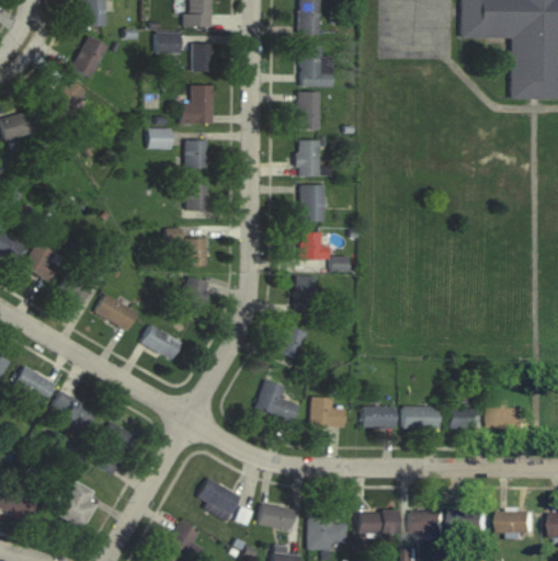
[(105,0),(82,0),(83,25),(105,25),(105,0)]
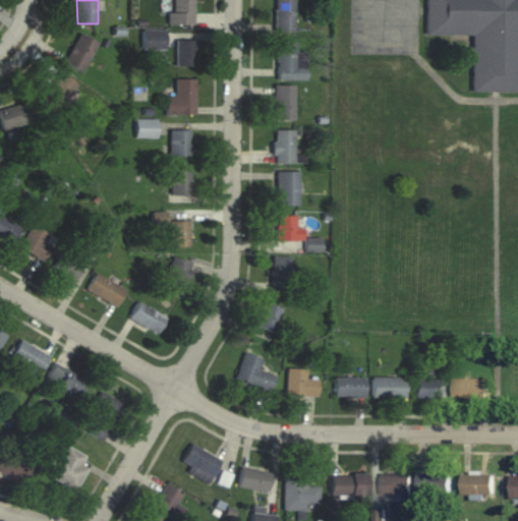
[(173,0),(173,24),(196,24),(195,0),(173,0)]
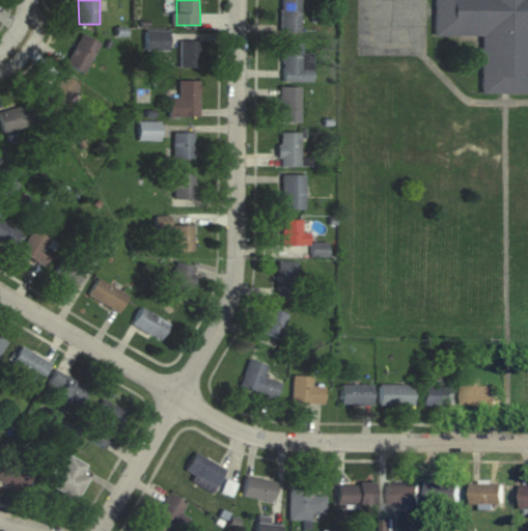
[(302,0),(282,0),(282,32),(302,32),(302,0)]
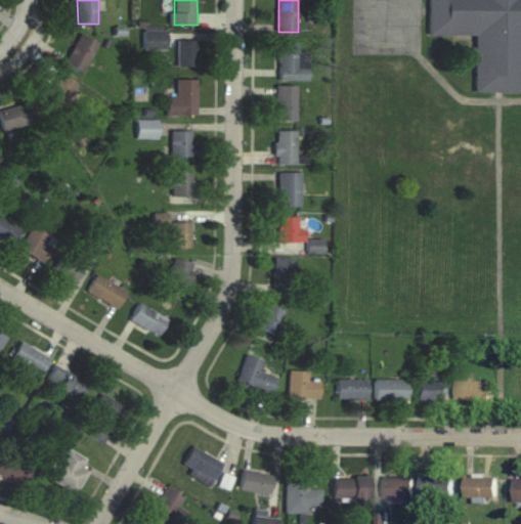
[(520,0),(431,0),(430,35),(477,36),(476,92),(520,93),(520,0)]
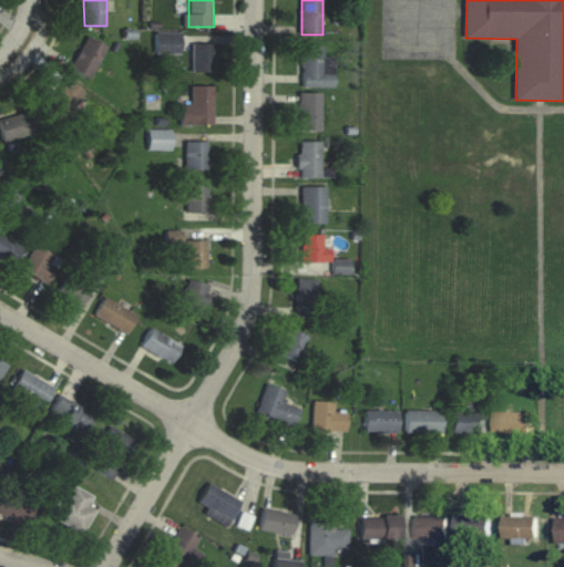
[(182,32),(157,32),(157,54),(182,54),(182,32)]
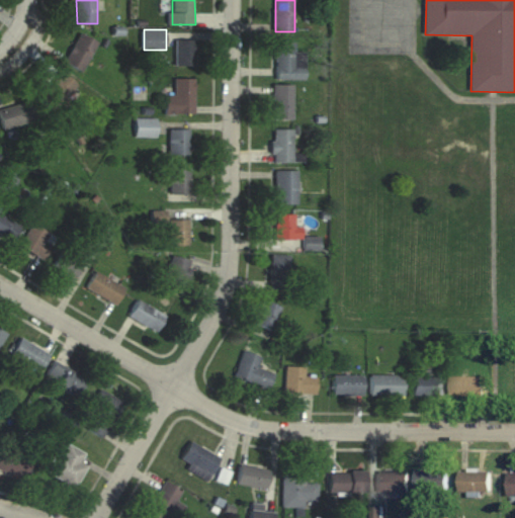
[(99,44),(83,32),(65,62),(82,72),(99,44)]
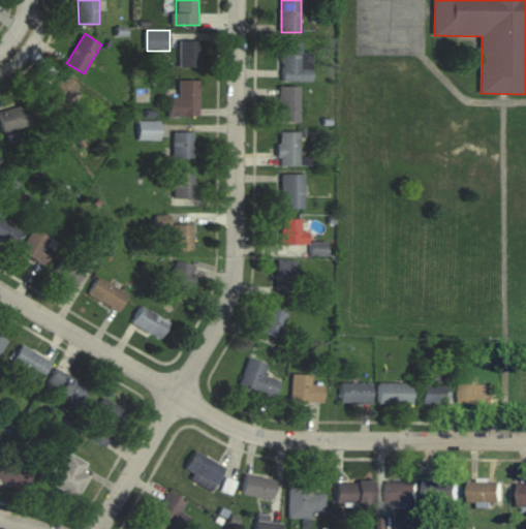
[(200,40),(181,40),(181,67),(200,67),(200,40)]
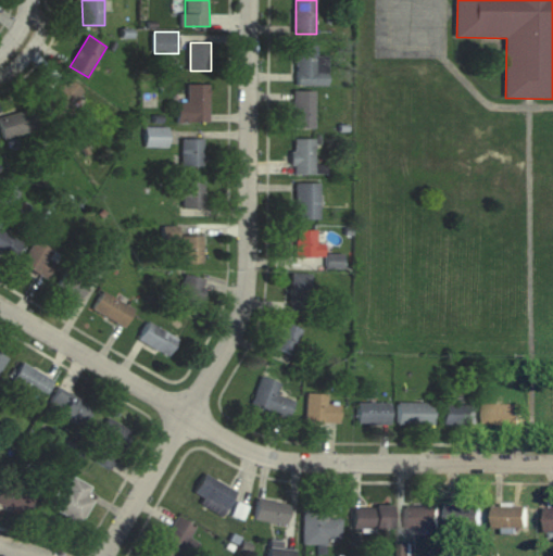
[(328,86),(328,55),(318,55),(318,46),(298,46),(298,86),(328,86)]
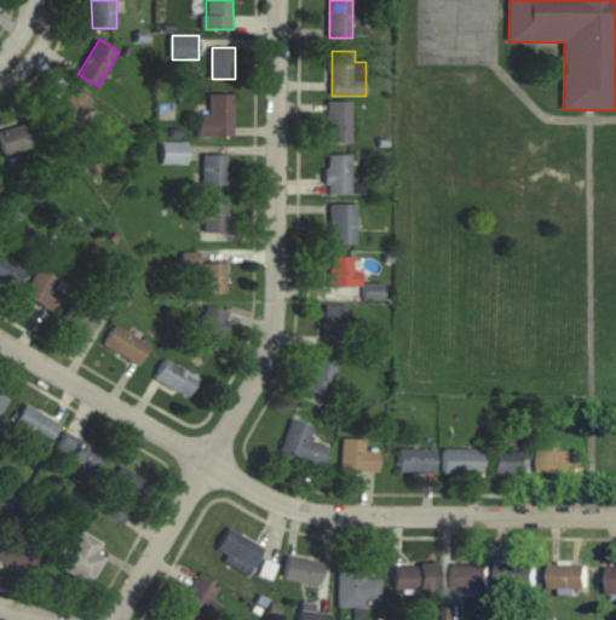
[(96,103),(78,85),(50,113),(68,131),(96,103)]
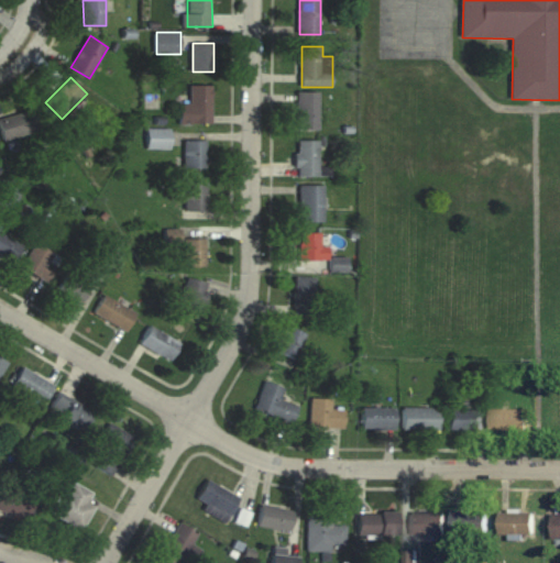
[(213,86),(190,86),(190,105),(180,105),(180,123),(213,123),(213,86)]
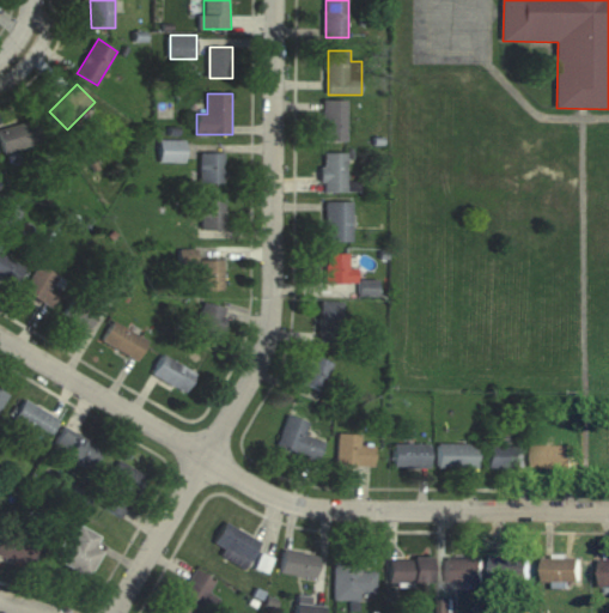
[(348,101),(326,101),(326,141),(348,141),(348,101)]
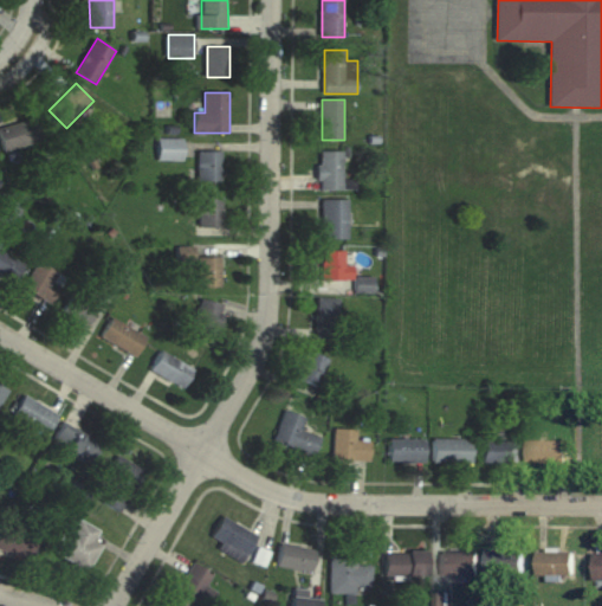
[(43,143),(37,120),(0,127),(0,130),(5,152),(43,143)]
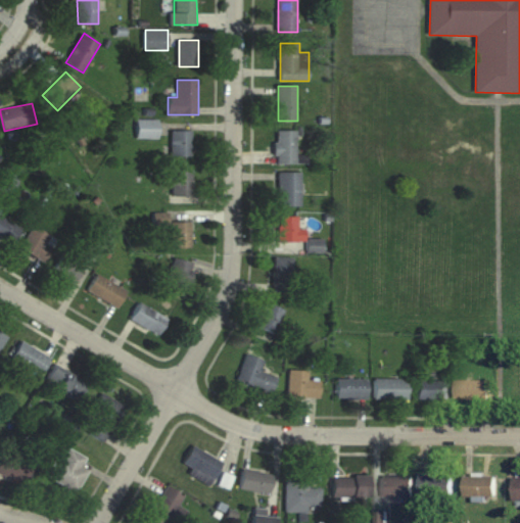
[(137,139),(159,139),(159,120),(137,120),(137,139)]
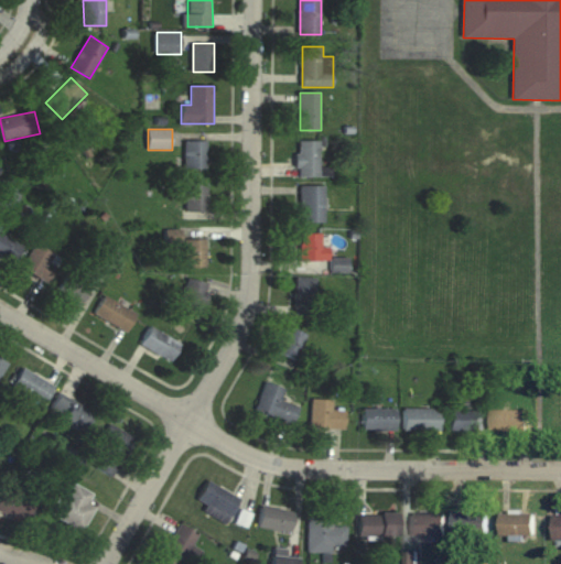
[(208,141),(186,141),(186,169),(208,169),(208,141)]
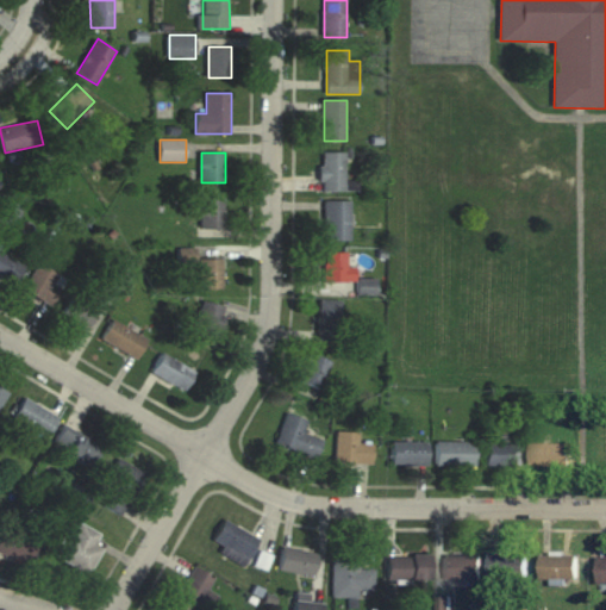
[(347,153),(322,153),(322,191),(347,191),(347,153)]
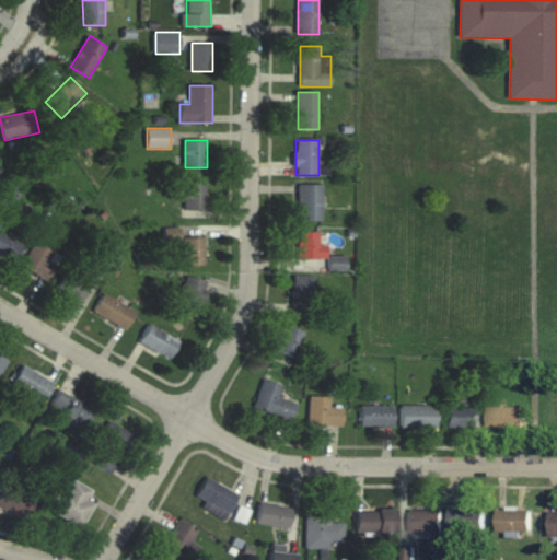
[(185,183),(185,210),(208,210),(208,183),(185,183)]
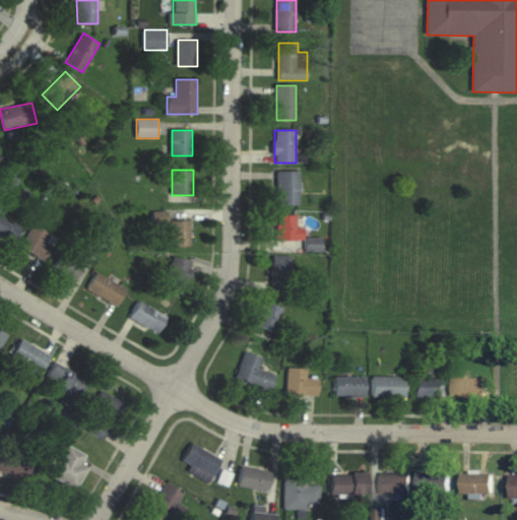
[(301,172),(278,172),(278,205),(301,205),(301,172)]
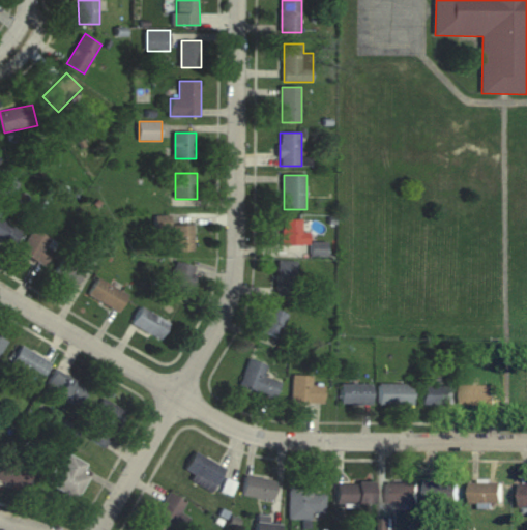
[(0,240),(13,248),(24,231),(0,217),(0,240)]
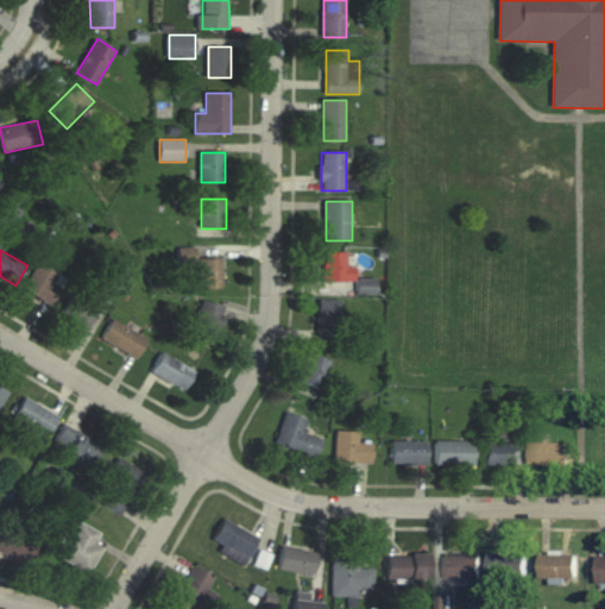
[(355,265),(348,265),(350,252),(325,252),(325,281),(355,282),(355,265)]
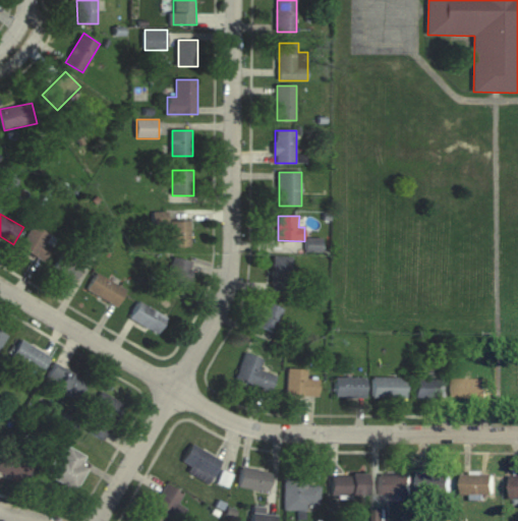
[(191,248),(191,221),(171,221),(171,248),(191,248)]
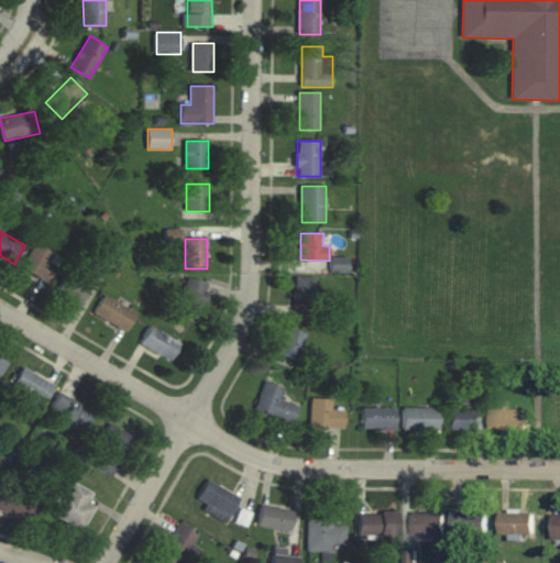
[(50,283),(63,258),(36,243),(22,268),(50,283)]
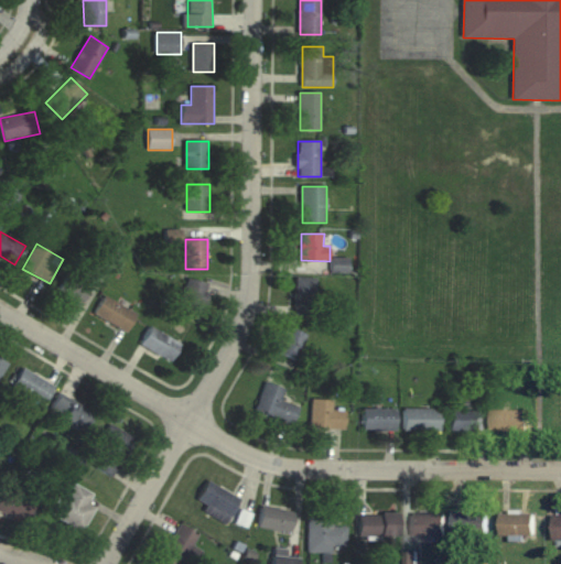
[(82,307),(94,288),(71,273),(58,293),(82,307)]
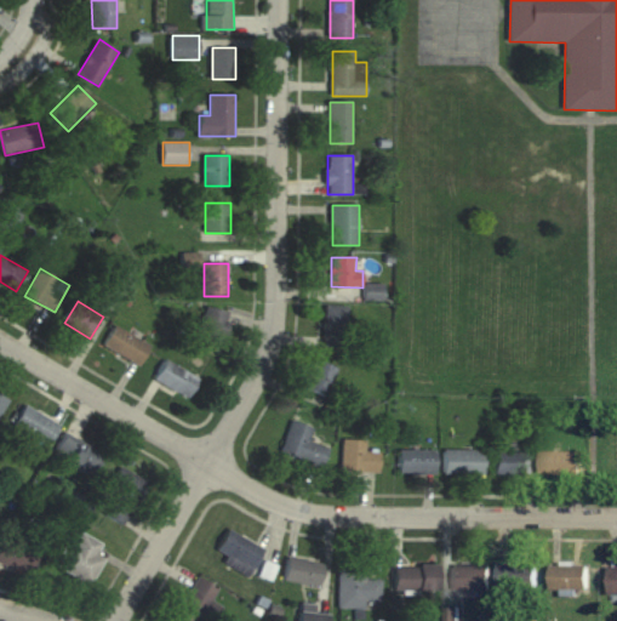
[(348,347),(348,306),(326,306),(326,347),(348,347)]
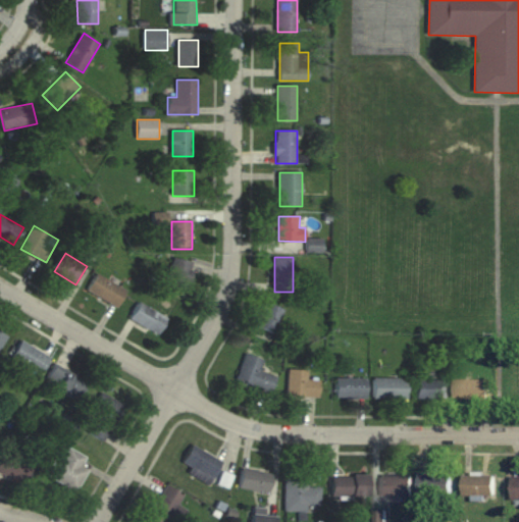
[(187,296),(196,263),(176,258),(167,290),(187,296)]
